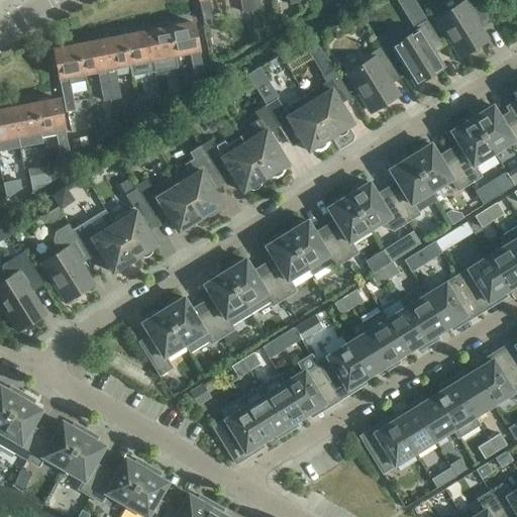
[(208,0),(198,0),(199,1),(203,21),(212,20),(208,0)]
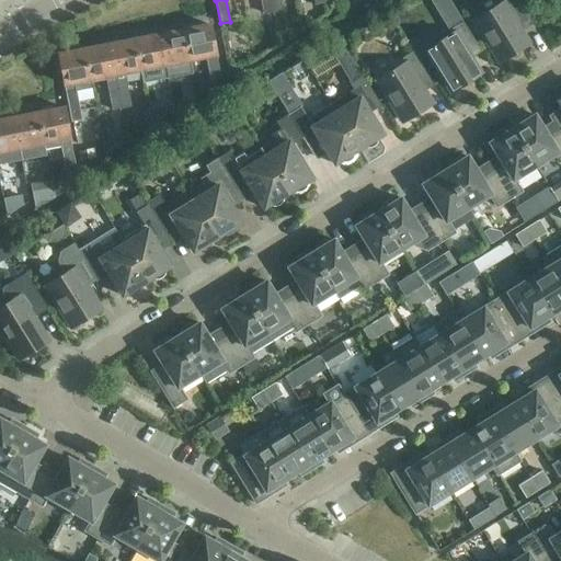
[(270,0),(260,0),(263,14),(264,13),(265,20),(273,19),(272,12),(273,12),(270,0)]
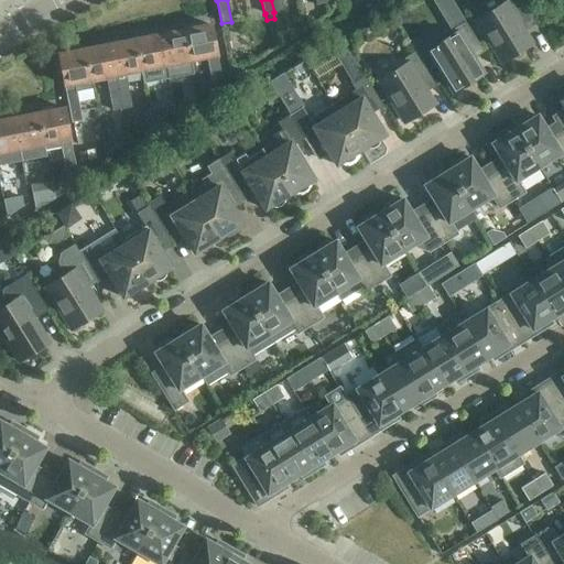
[(281,0),(271,0),(274,12),(283,10),(281,0)]
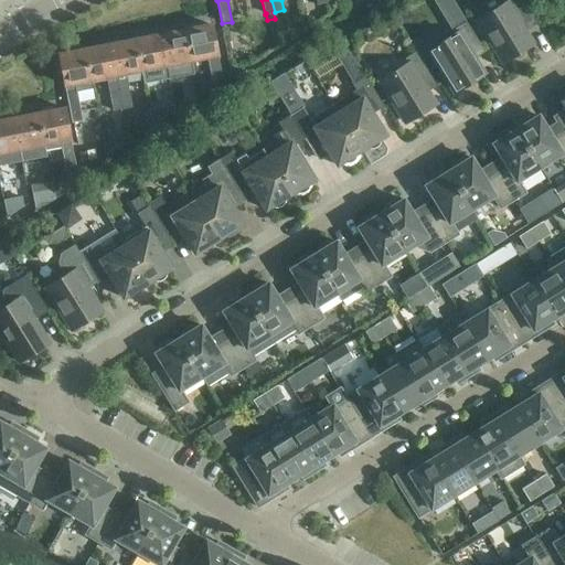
[(457,33),(429,50),(455,93),(483,75),(470,55),(482,48),(466,22),(452,0),(434,0),(452,30),(455,29),(457,33)]
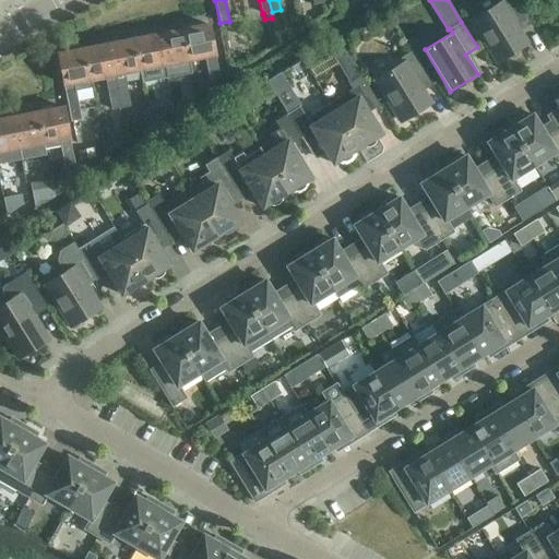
[(516,24),(527,18),(516,0),(498,0),(500,3),(473,20),(498,62),(526,45),(515,28),(516,24)]
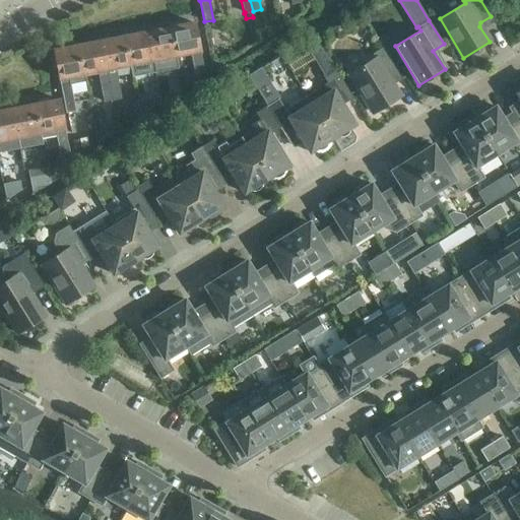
[(171,27),(176,58),(190,55),(194,73),(204,72),(201,53),(200,53),(194,22),(171,27)]
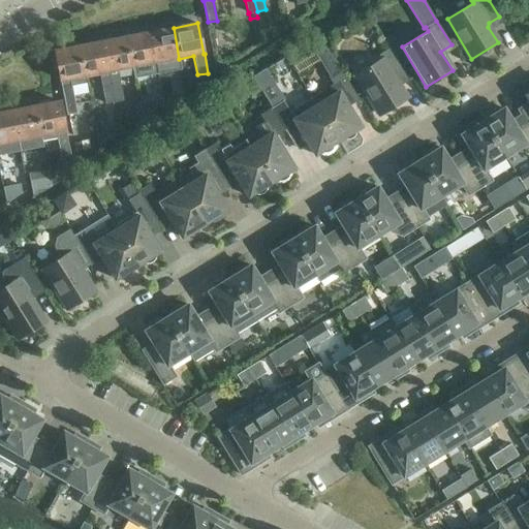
[(174,28),(150,32),(158,74),(181,69),(179,59),(174,28)]
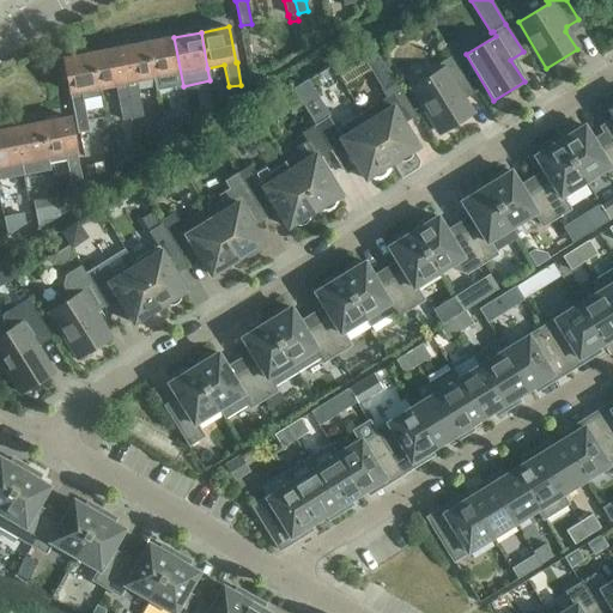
[(174,37),(146,43),(153,79),(156,91),(183,86),(174,37)]
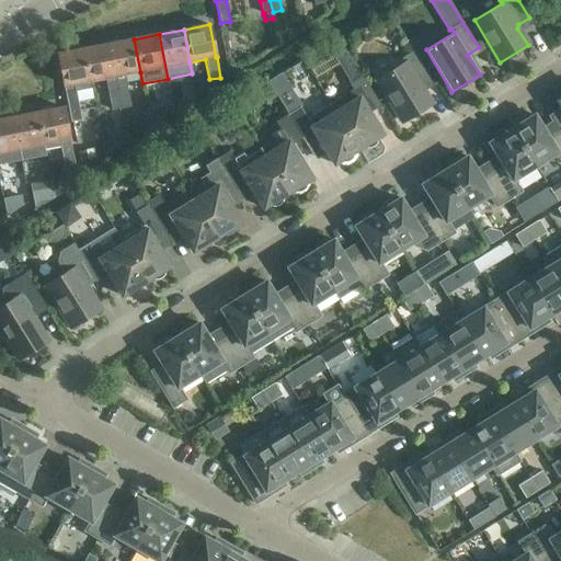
[(125,75),(140,72),(134,39),(109,44),(115,77),(122,109),(132,106),(125,75)]
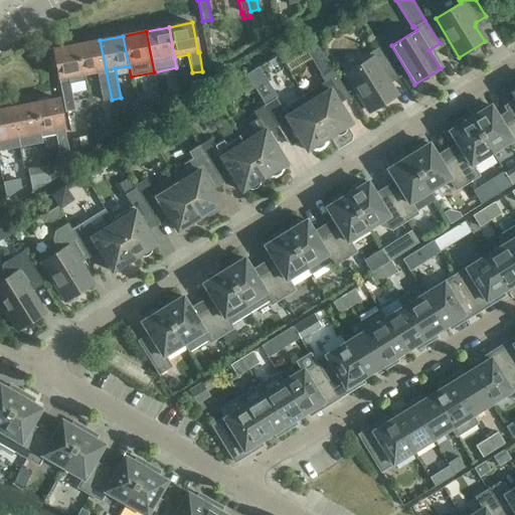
[(103,102),(112,100),(106,70),(100,40),(77,45),(82,75),(97,72),(103,102)]
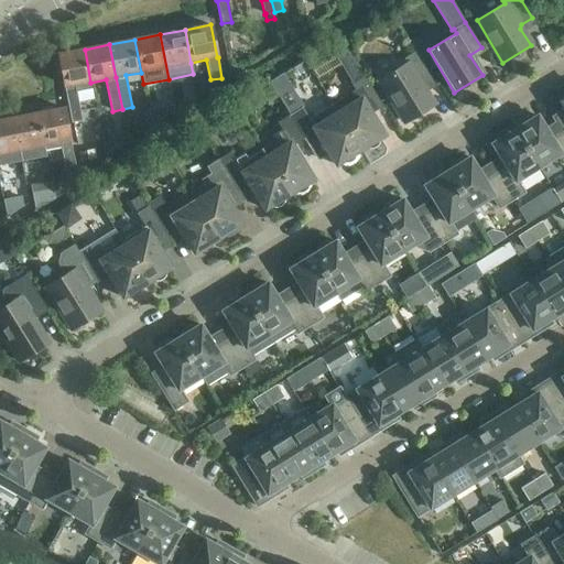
[(93,88),(90,83),(85,50),(58,54),(65,87),(72,125),(83,122),(77,91),(93,88)]
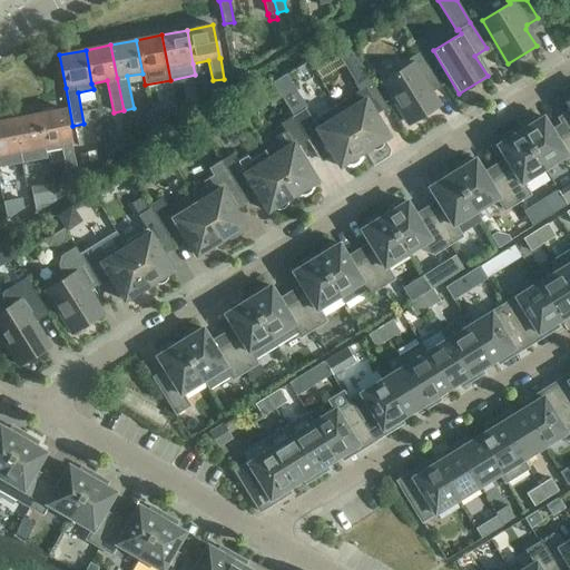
[(410,124),(438,107),(428,89),(439,82),(420,52),(409,59),(411,65),(384,81),(410,124)]
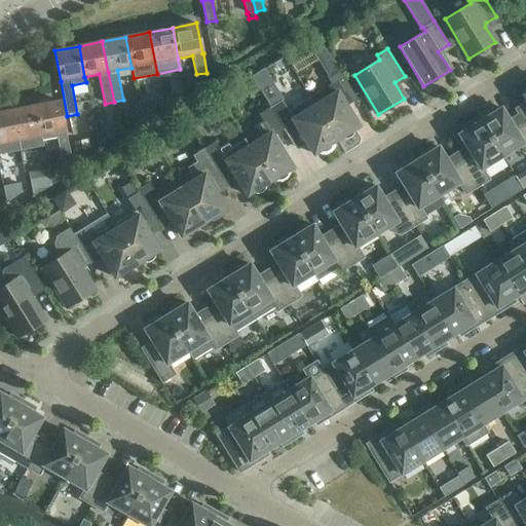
[(268,66),(255,72),(270,106),(284,100),(268,66)]
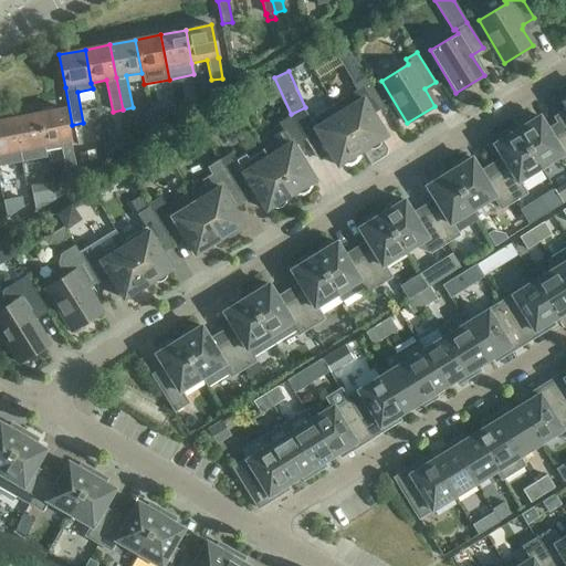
[(335,108),(362,152),(366,148),(371,149),(376,148),(379,145),(380,139),(386,136),(373,114),(384,107),(364,75),(353,82),(359,94),(335,108)]
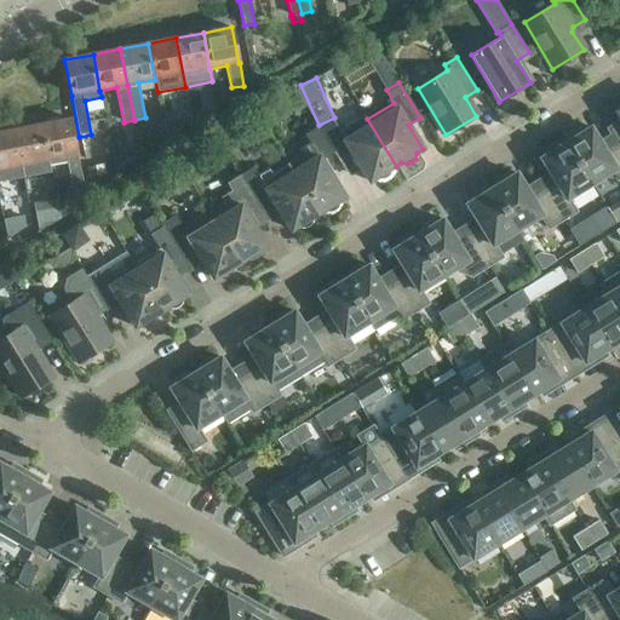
[(619,108),(615,112),(619,120),(607,128),(616,143),(619,149),(619,108)]
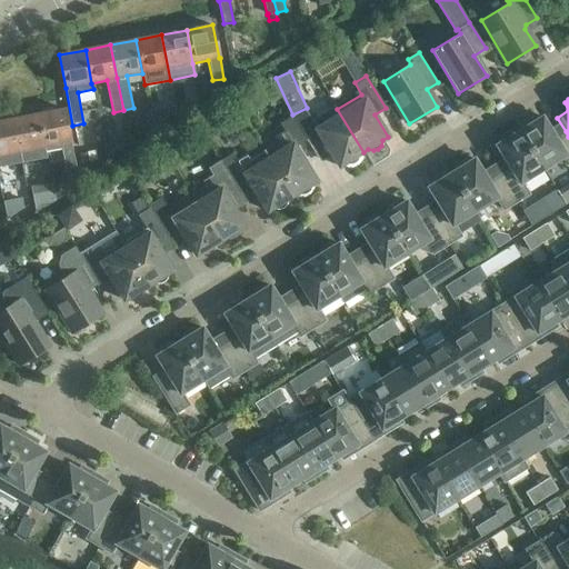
[(65,109),(38,115),(46,151),(61,149),(67,177),(78,176),(71,142),(70,142),(65,109)]
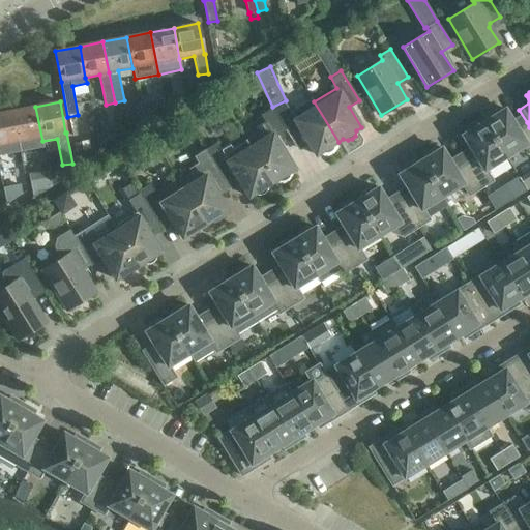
[(334,144),(339,142),(314,101),(292,116),(284,102),(272,110),(286,130),(290,137),(300,130),(316,155),(321,152),(325,154),(330,152),(333,149),(334,144)]
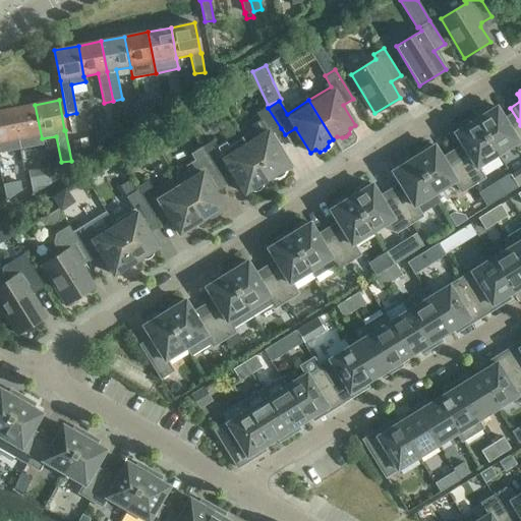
[(35,105),(11,109),(19,149),(43,145),(42,138),(35,105)]
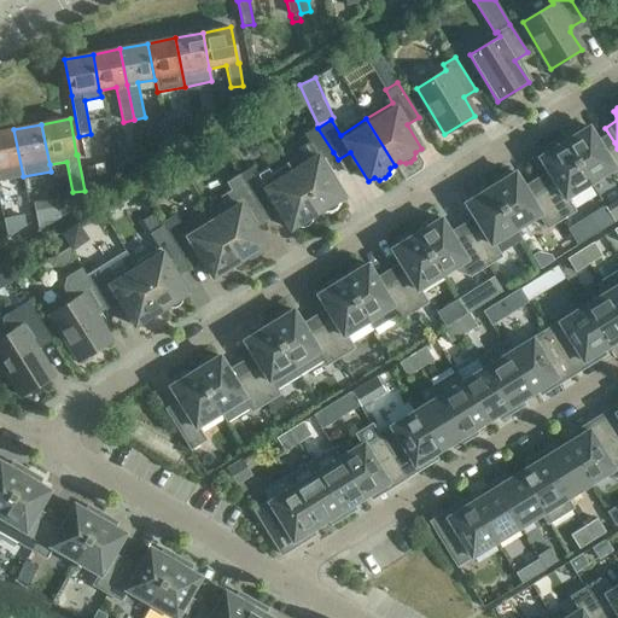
[(617,149),(614,143),(602,150),(588,127),(584,129),(578,128),(569,134),(567,140),(564,143),(589,184),(612,169),(617,178),(617,149)]
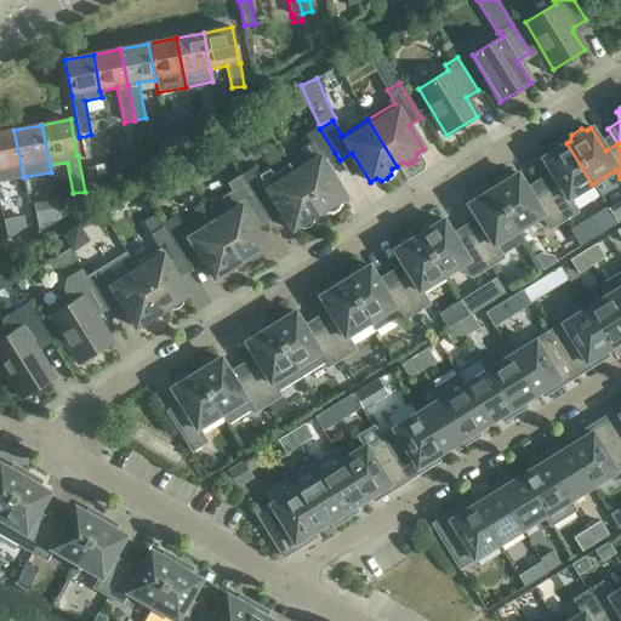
[(323,160),(335,153),(319,129),(307,136),(317,152),(290,167),(318,215),(324,211),(329,212),(334,211),(339,208),(340,201),(346,198),(323,160)]
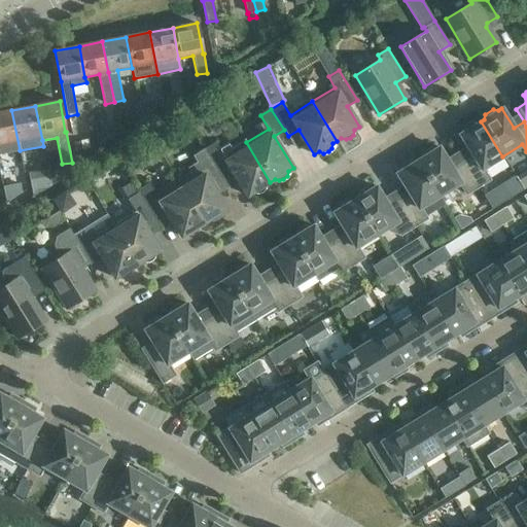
[(11,110),(0,112),(0,154),(20,150),(11,110)]
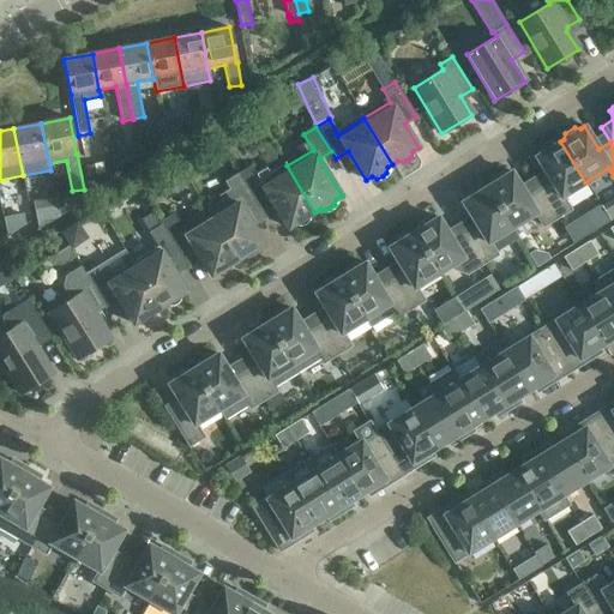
[(563,197),(585,182),(560,142),(557,144),(551,143),(541,149),(540,154),(536,157),(549,180),(537,187),(557,218),(570,210),(563,197)]
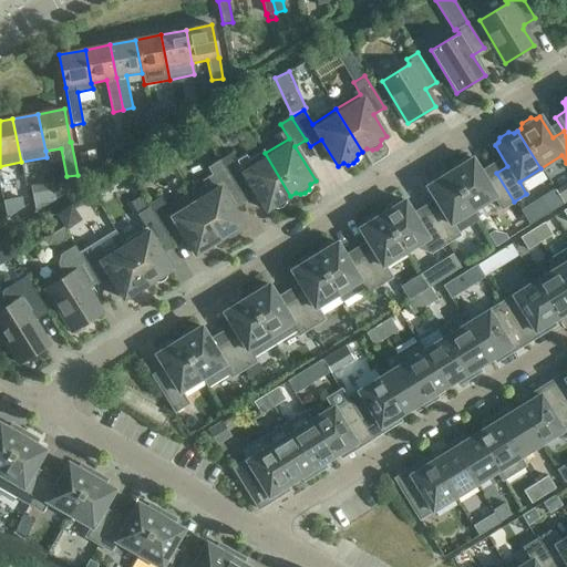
[(286,198),(290,196),(265,153),(240,168),(233,155),(220,163),(234,184),(245,177),(266,210),(271,207),(277,209),(281,207),(285,204),(286,198)]
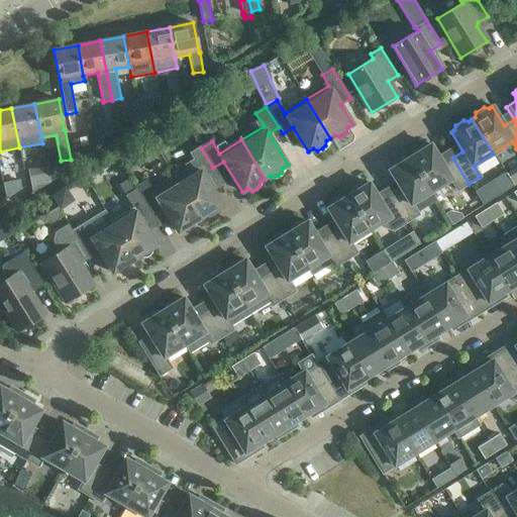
[(469,184),(452,158),(442,164),(430,144),(427,146),(422,145),(414,150),(413,156),(410,158),(431,192),(450,180),(457,191),(469,184)]
